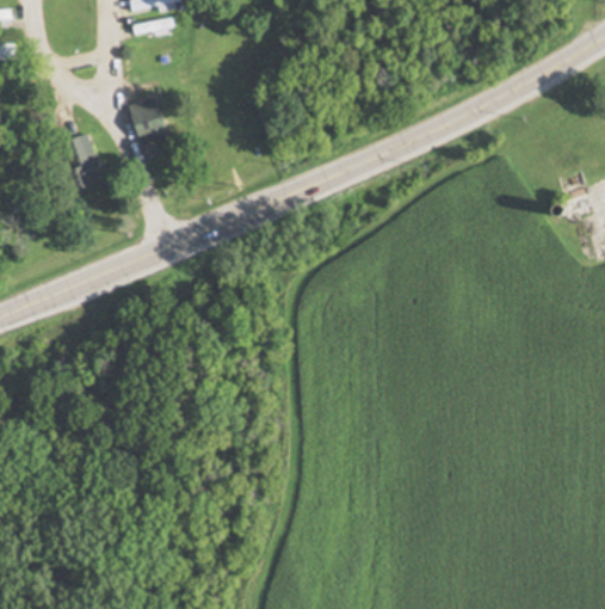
[(170,10),(168,0),(130,0),(131,10),(170,10)]
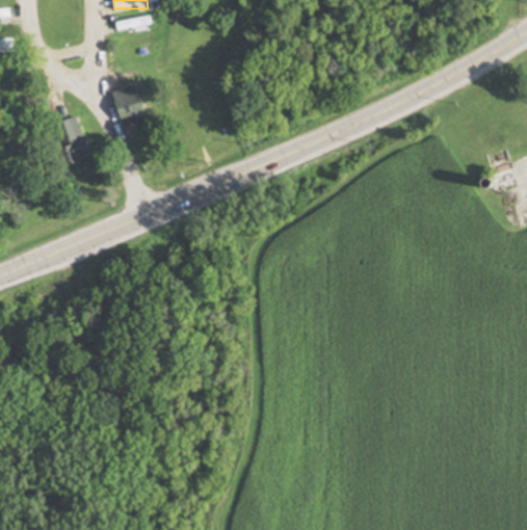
[(0,7),(0,24),(14,24),(14,8),(0,7)]
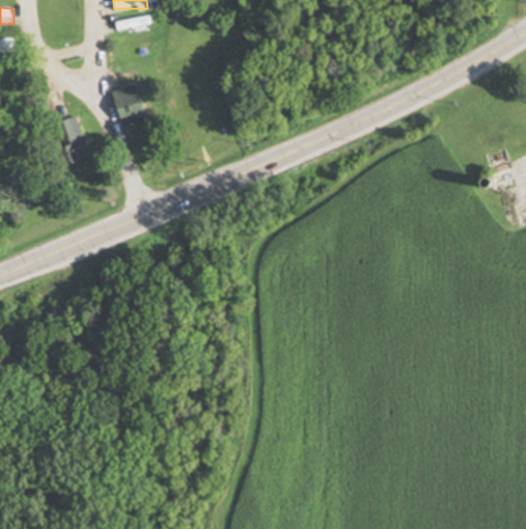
[(154,26),(150,15),(115,22),(117,33),(154,26)]
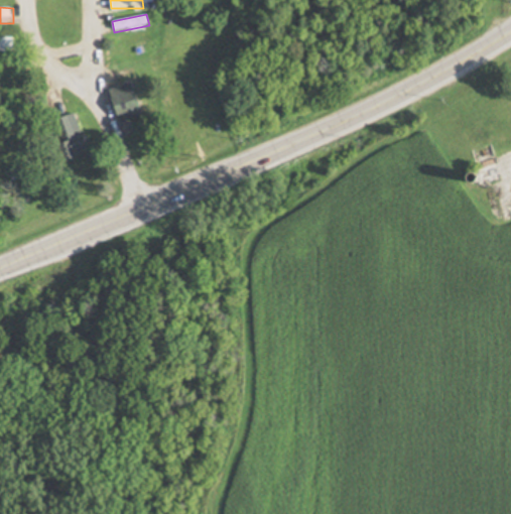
[(123,120),(143,114),(133,81),(108,89),(116,114),(121,113),(123,120)]
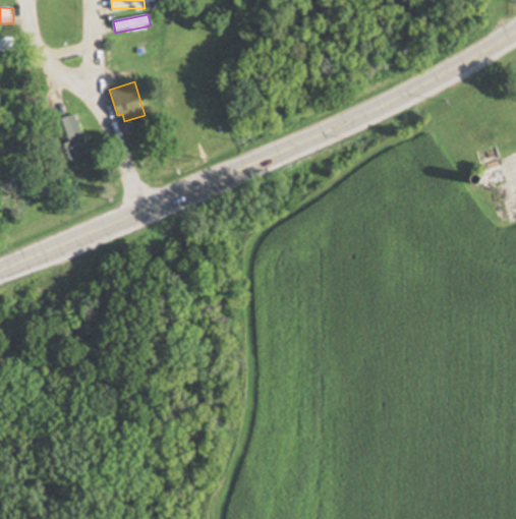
[(82,131),(75,113),(48,123),(61,162),(86,154),(78,133),(82,131)]
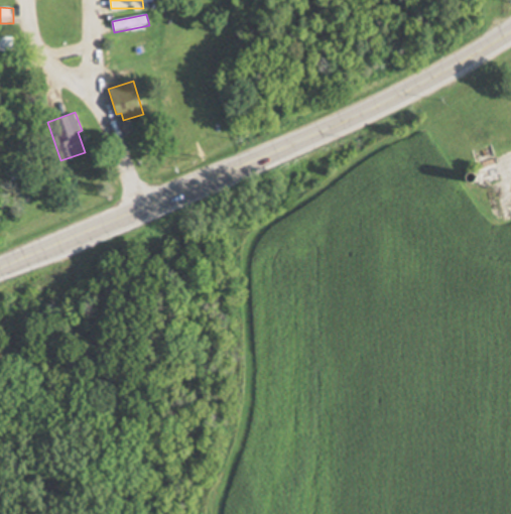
All buildings are outlined.
